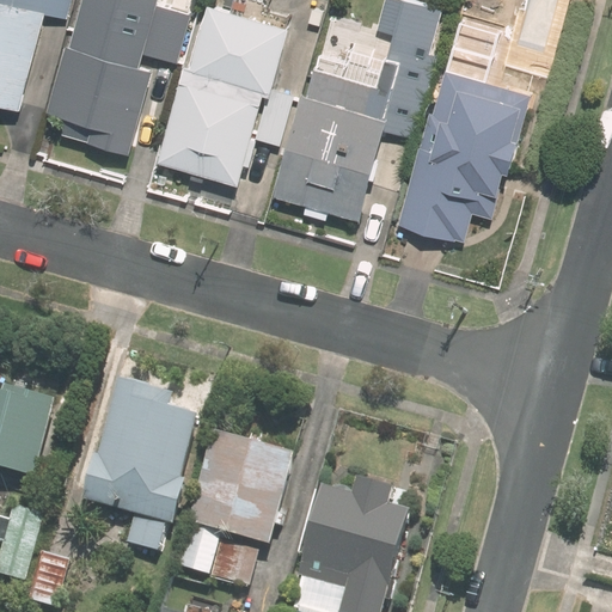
[(0,0),(0,106),(19,112),(47,13),(68,19),(73,0),(0,0)]
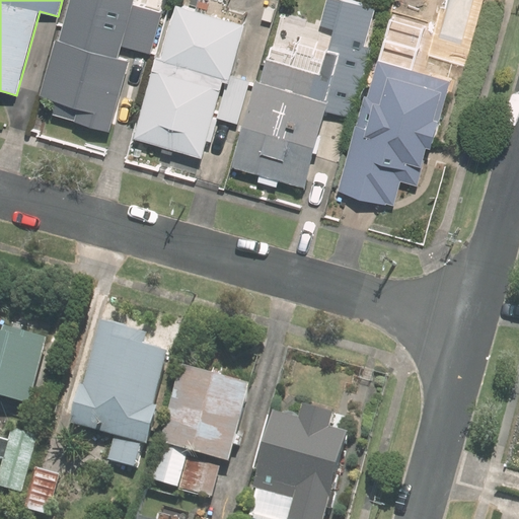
[(128,61),(117,59),(133,0),(69,0),(43,97),(57,101),(53,116),(108,131),(128,61)]
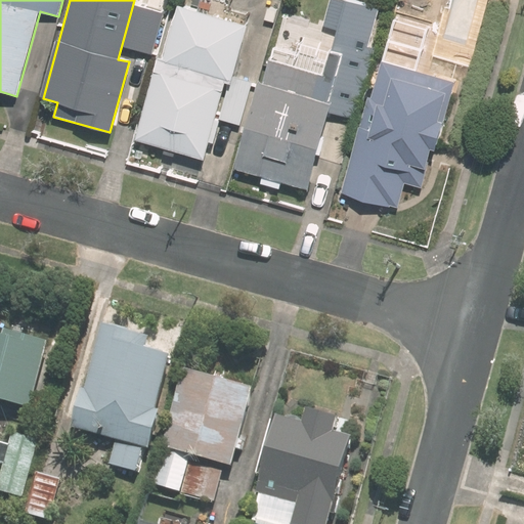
[(378,8),(349,0),(330,0),(322,28),(369,40),(378,8)]
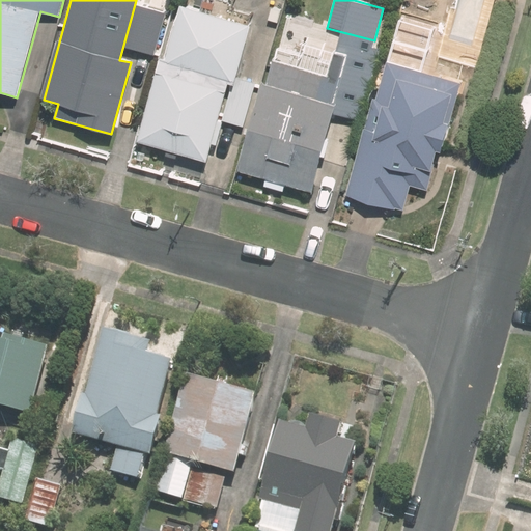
[(124,48),(155,56),(167,10),(137,2),(124,48)]
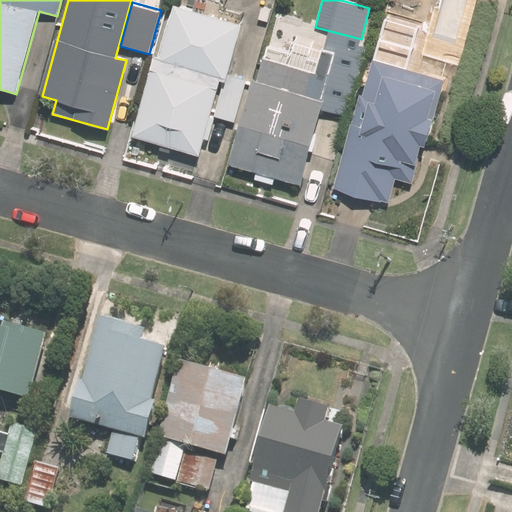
[(240,25),(170,6),(156,59),(226,78),(240,25)]
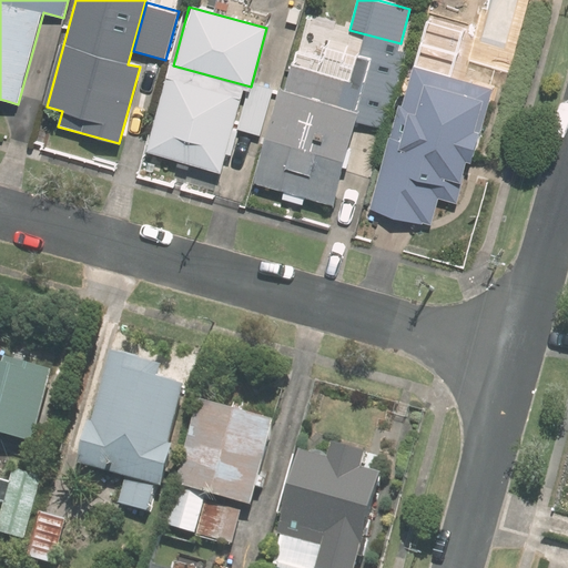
[(363,40),(352,80),(290,62),(256,184),(334,205),(356,121),(385,129),(406,51),(363,40)]
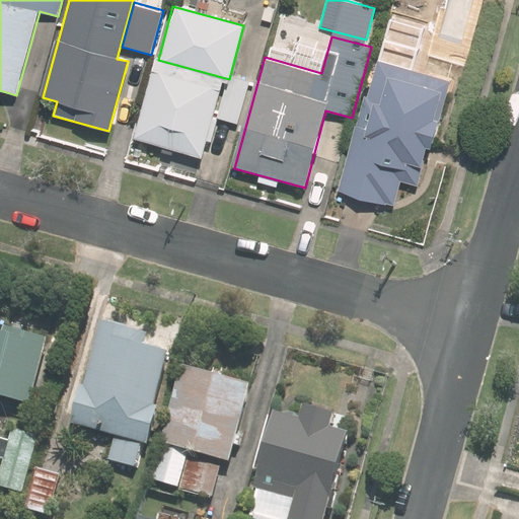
[(447,80),(376,61),(347,167),(341,190),(395,205),(400,182),(419,188),(447,80)]
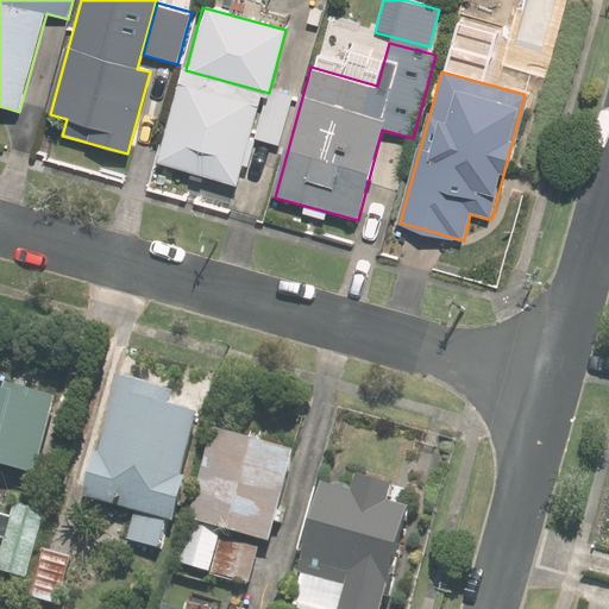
[(258,106),(176,85),(155,163),(237,186),(258,106)]
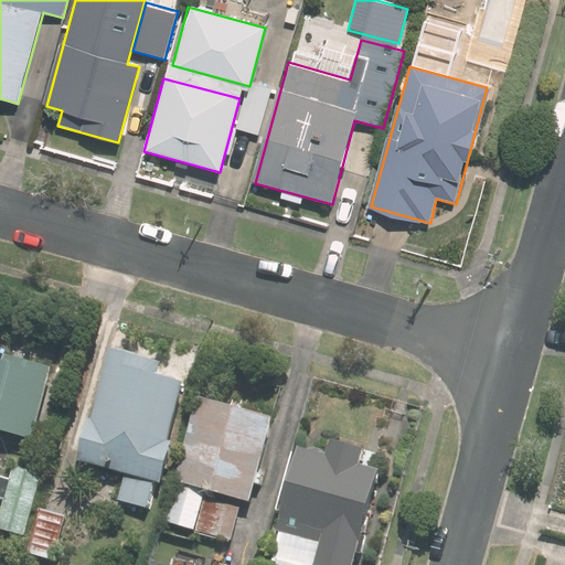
[(238,128),(259,134),(272,87),(252,82),(238,128)]
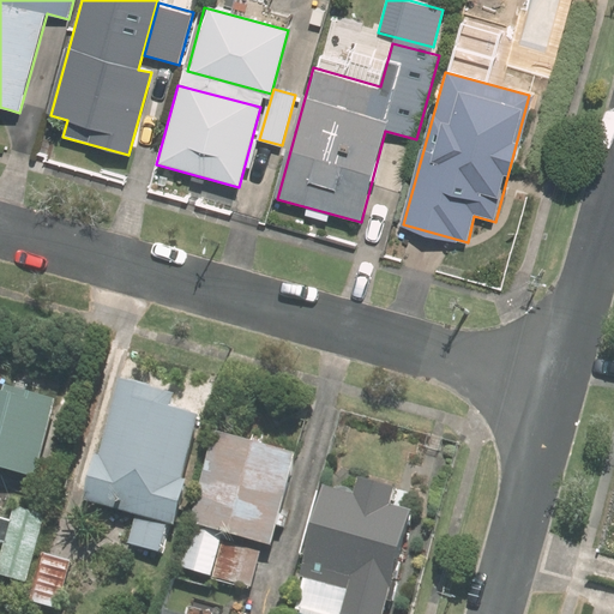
[(161,558),(169,529),(172,529),(204,411),(118,387),(85,505),(136,519),(127,548),(161,558)]
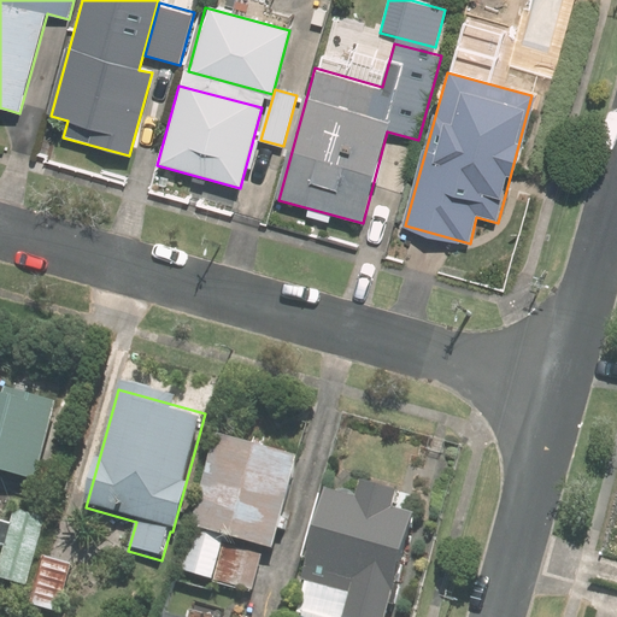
[(0,475),(34,485),(53,411),(0,395),(0,475)]
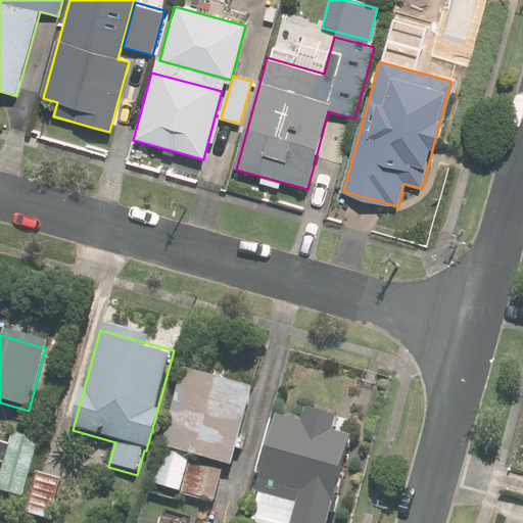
[(250,393),(182,375),(150,488),(219,507),(250,393)]
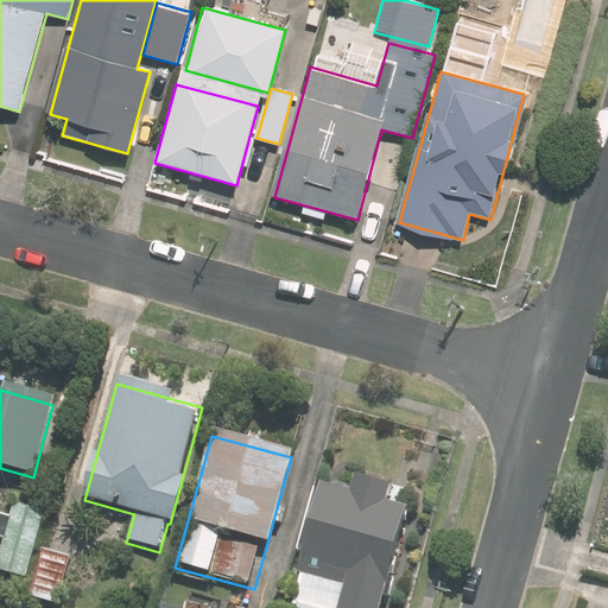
[(355,476),(349,495),(320,488),(285,607),(384,607),(411,512),(386,506),(392,487),(355,476)]
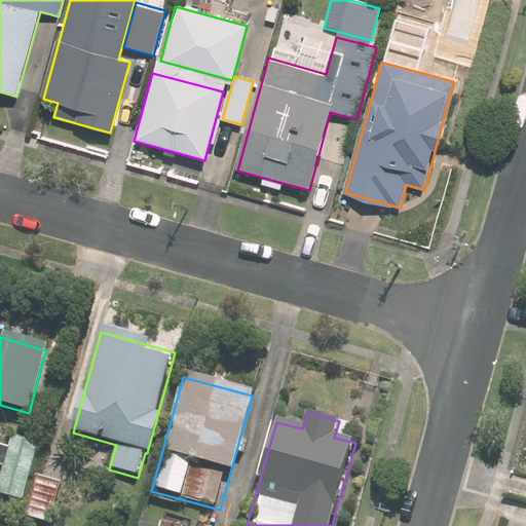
[(39,444),(12,437),(0,480),(0,495),(23,502),(39,444)]
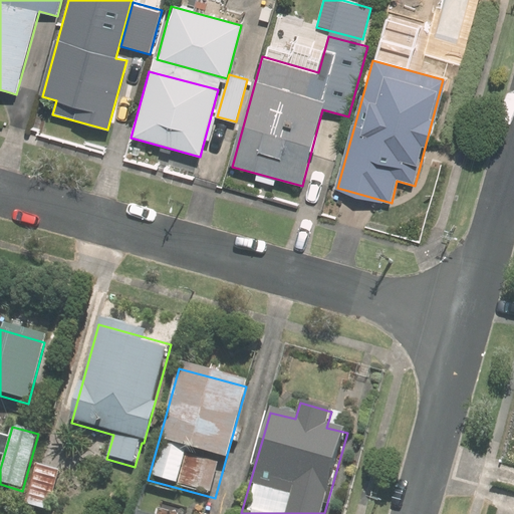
[(59,473),(35,466),(24,506),(48,512),(59,473)]
